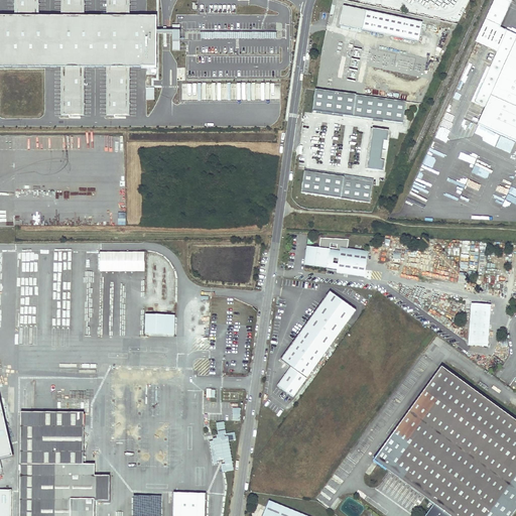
[(14,16),(0,16),(0,67),(61,68),(65,68),(65,116),(81,116),(81,68),(85,68),(107,68),(111,68),(110,116),(126,116),(126,68),(130,68),(156,68),(156,17),(130,17),(126,17),(125,0),(110,0),(110,17),(107,17),(85,16),(81,17),(80,0),(65,0),(66,16),(61,17),(39,16),(35,16),(34,0),(18,0),(18,16),(14,16)]
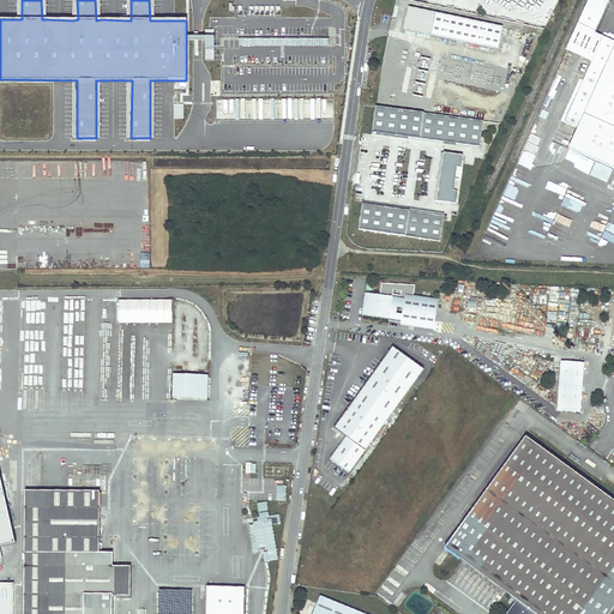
[(613,0),(589,0),(566,50),(593,62),(583,83),(572,78),(555,118),(578,127),(569,149),(613,168),(613,41),(596,34),(611,0),(613,0)]
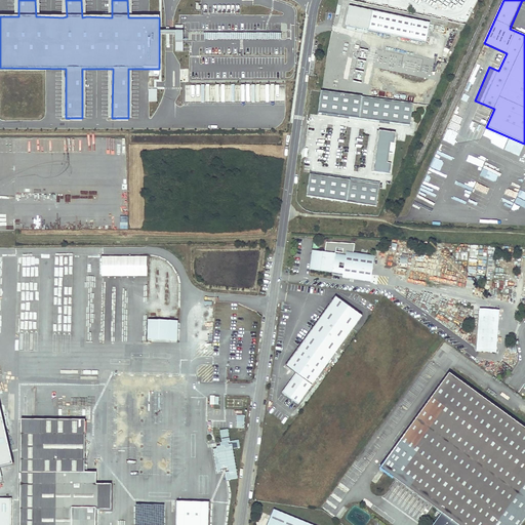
[(431,23),(354,6),(350,25),(427,42),(431,23)]
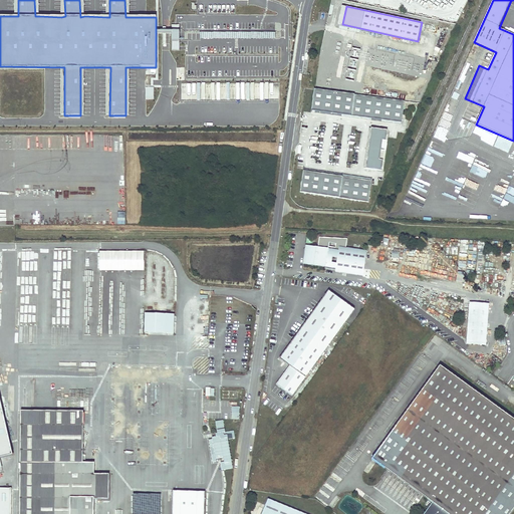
[(347,46),(342,68),(347,69),(345,77),(353,79),(356,69),(361,49),(347,46)]
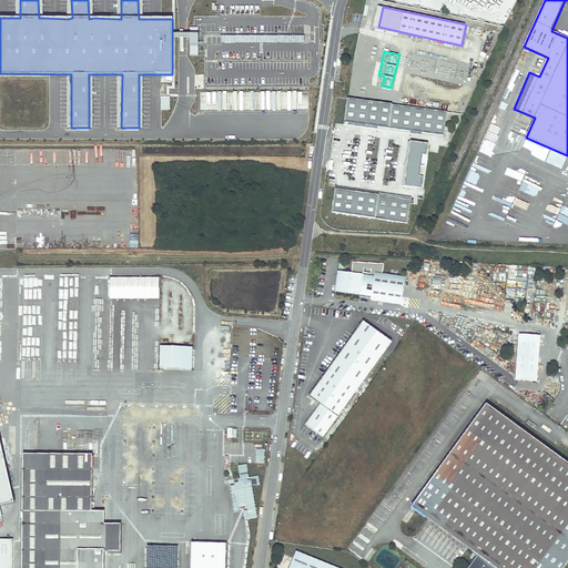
[(264,102),(263,109),(297,110),(297,109),(307,110),(307,92),(261,91),(261,101),(264,102)]
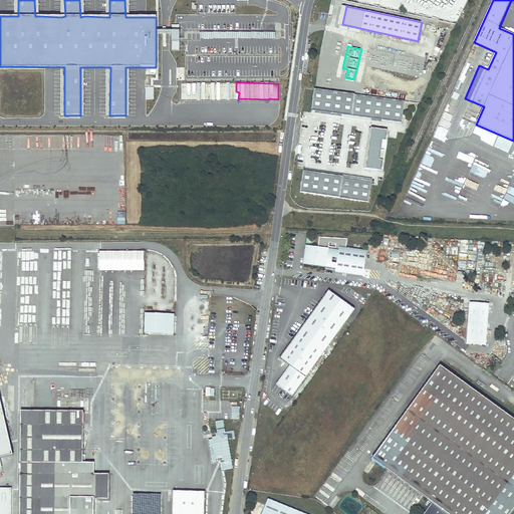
[(202,86),(206,86),(206,99),(210,99),(210,83),(202,83),(202,86)]
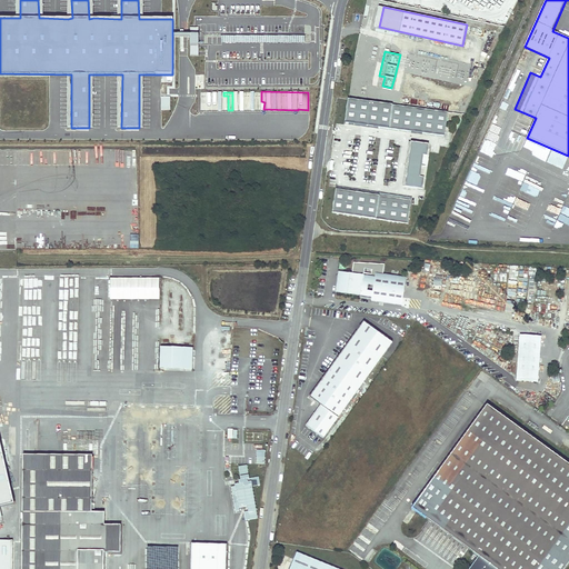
[(221,93),(207,93),(207,108),(221,108),(221,93)]
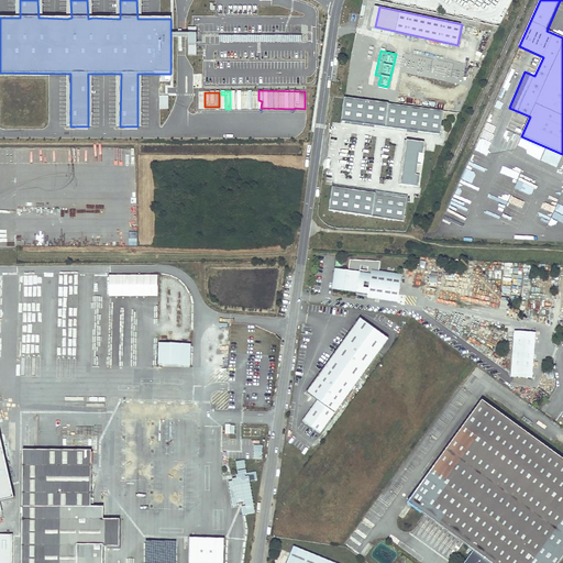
[(159,109),(168,109),(168,95),(159,95),(159,109)]
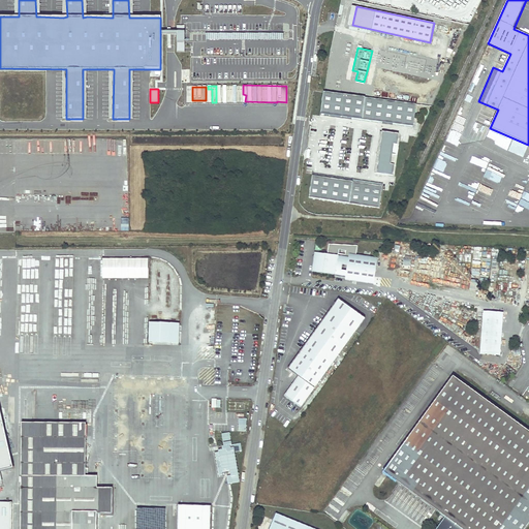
[(323,91),(320,113),(414,126),(417,104),(323,91)]
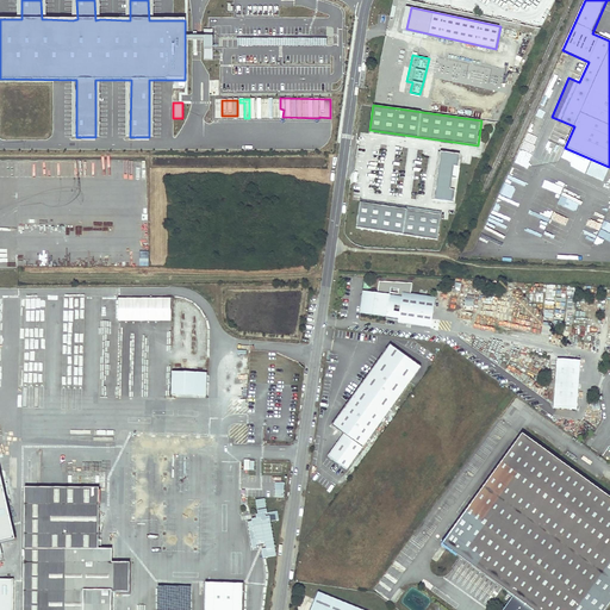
[(478,145),(369,130),(369,132),(477,148),(478,145)]
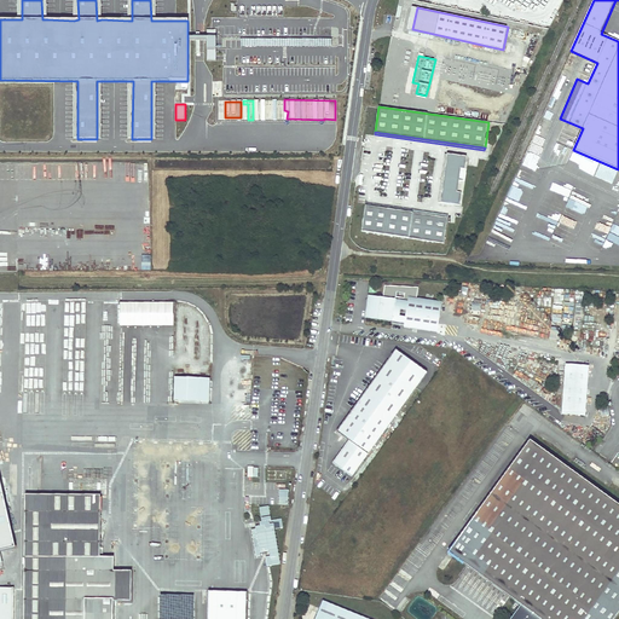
[(464,155),(445,152),(439,200),(458,202),(460,189),(456,189),(460,166),(463,167),(464,155)]
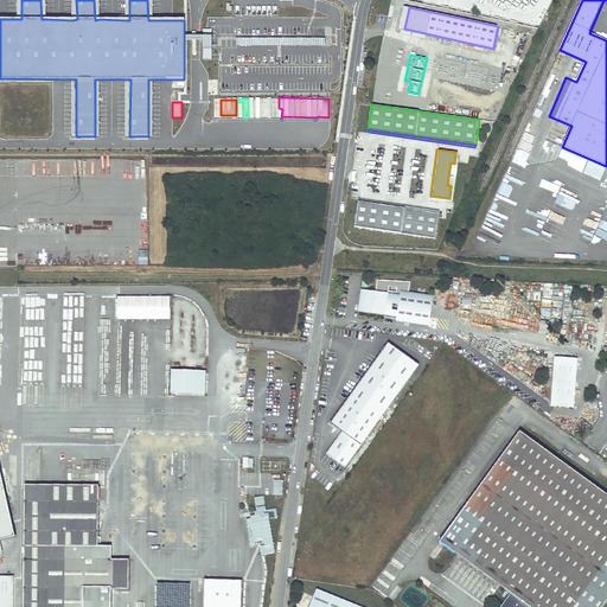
[(357,202),(439,213),(439,211),(358,199),(357,202)]
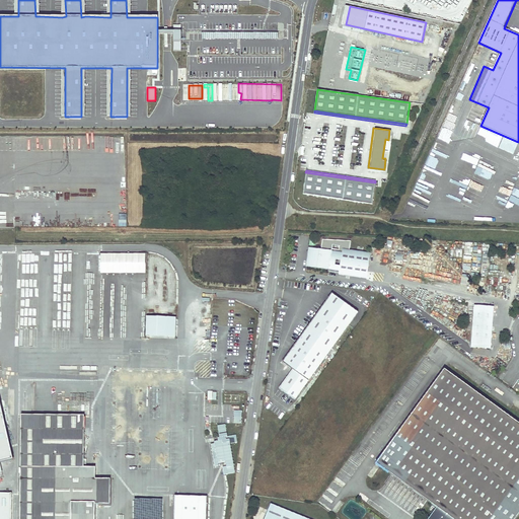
[(305,172),(302,194),(372,204),(375,182),(305,172)]
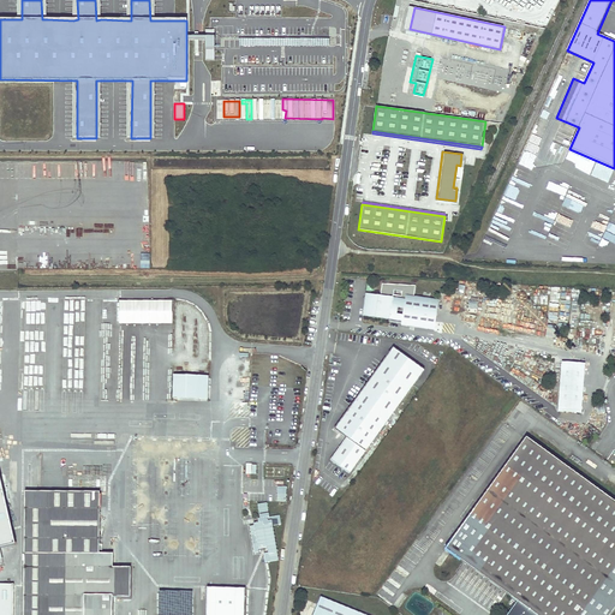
[(404,299),(364,293),(363,299),(365,299),(364,309),(362,309),(360,315),(400,321),(399,326),(433,330),(437,300),(404,294),(404,299)]
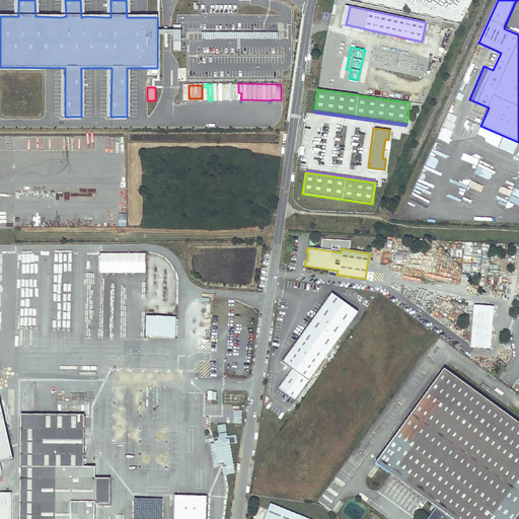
[(144,252),(99,252),(100,272),(144,272),(144,252)]
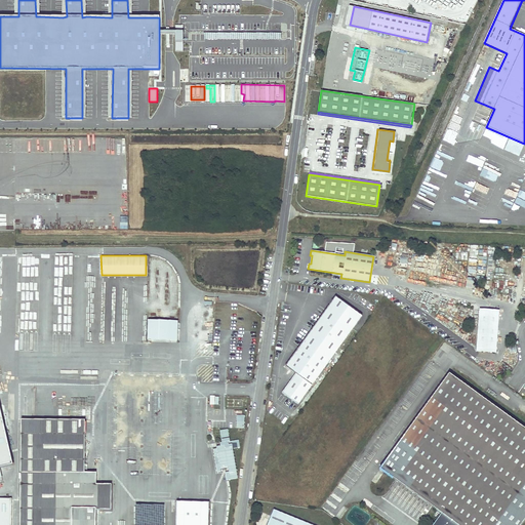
[(362,315),(336,296),(285,365),(295,373),(282,392),(298,404),(362,315)]
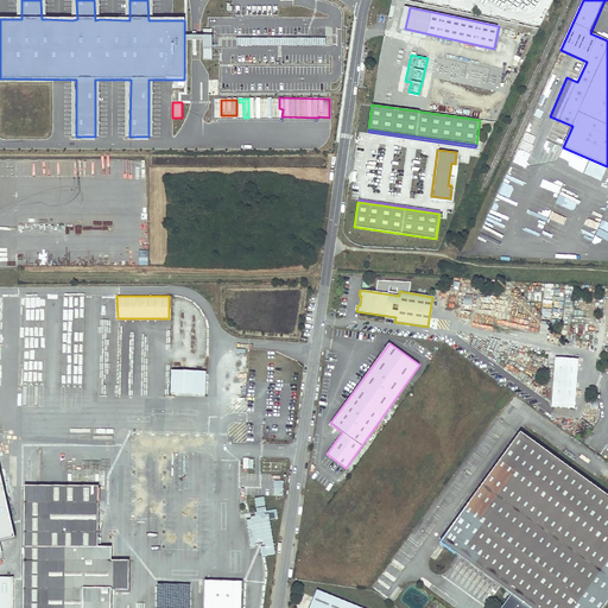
[(577,360),(555,358),(551,404),(574,405),(577,360)]
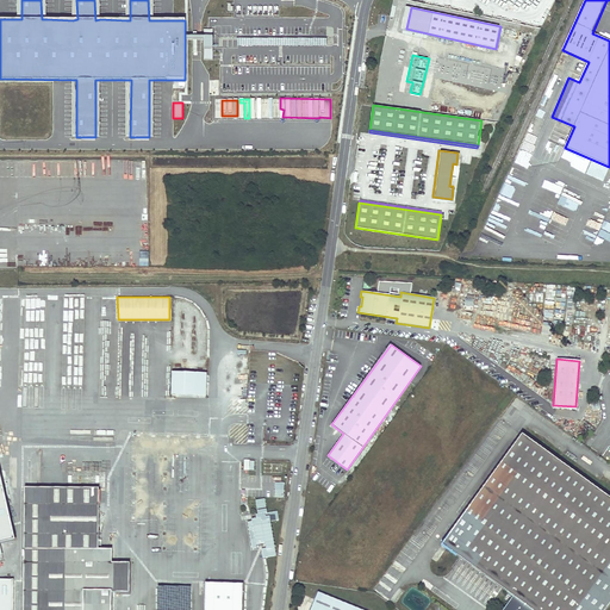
[(209,374),(172,373),(170,397),(206,398),(209,374)]
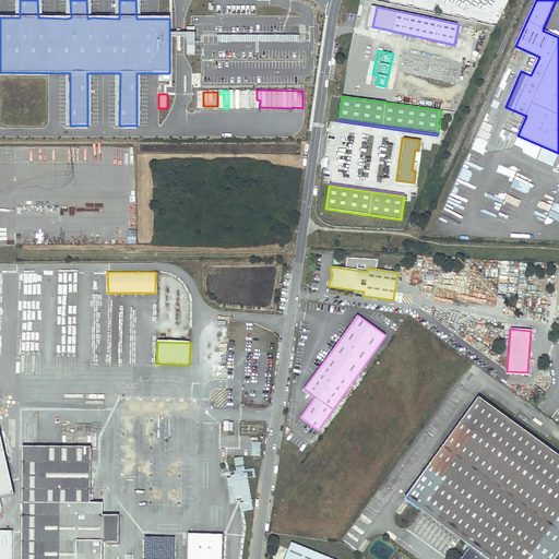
[(212,364),(226,364),(227,355),(213,354),(212,364)]
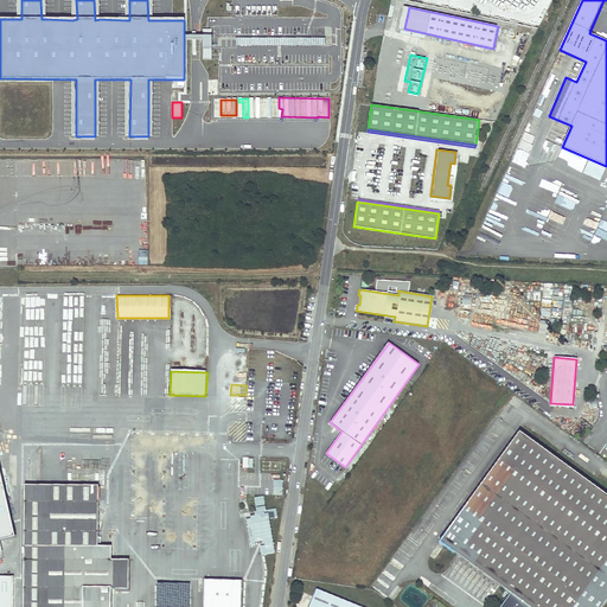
[(246,397),(231,397),(231,410),(246,410),(246,397)]
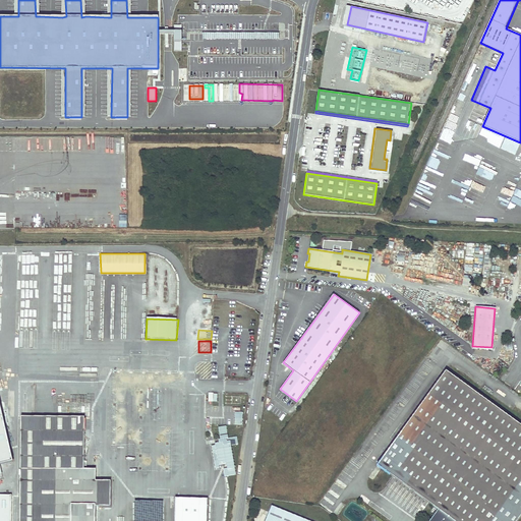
[(487,370),(491,365),(484,361),(481,366),(487,370)]
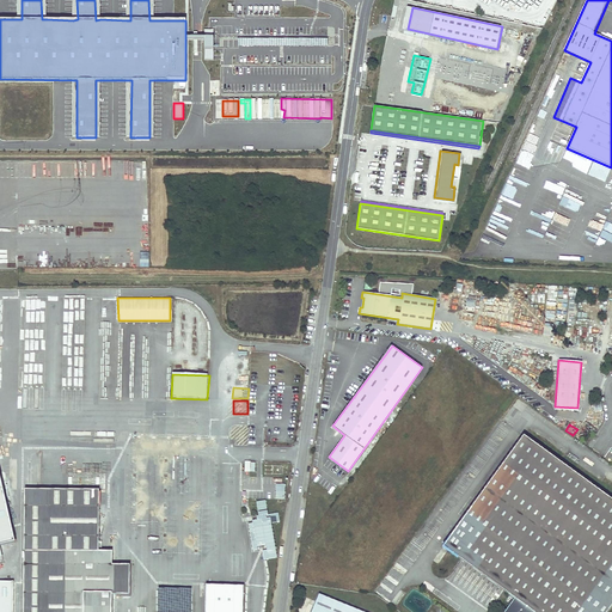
[(244,444),(244,428),(234,428),(234,439),(238,439),(238,444),(244,444)]
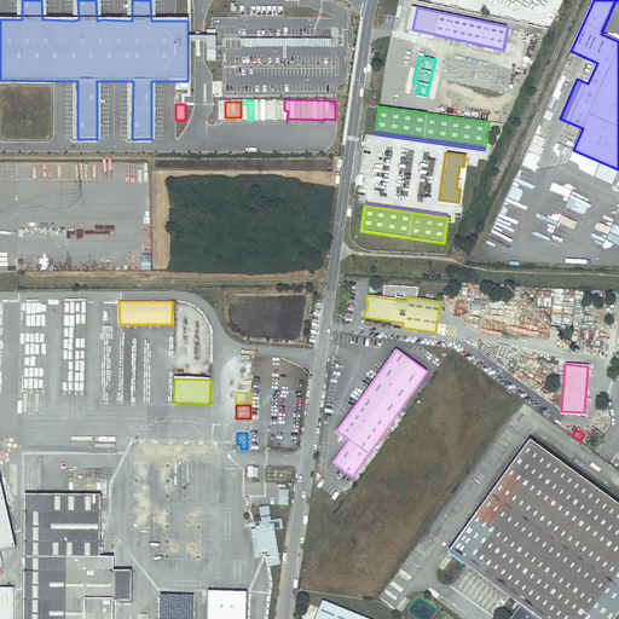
[(615,618),(618,614),(618,507),(530,443),(450,553),(464,563),(467,560),(527,605),(525,607),(516,618),(543,618),(545,617),(548,618),(615,618)]
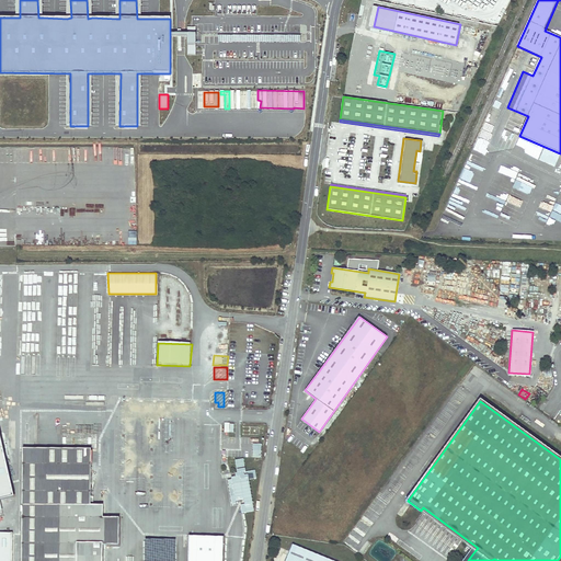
[(0,504),(15,501),(0,437),(0,504)]
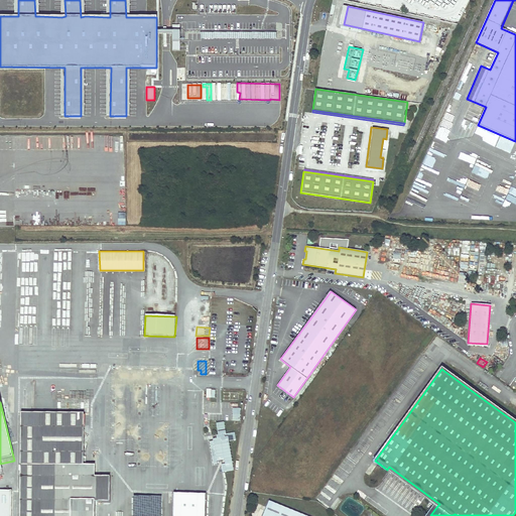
[(92,515),(93,501),(108,501),(107,476),(94,476),(94,464),(82,464),(82,412),(20,412),(20,515),(92,515)]
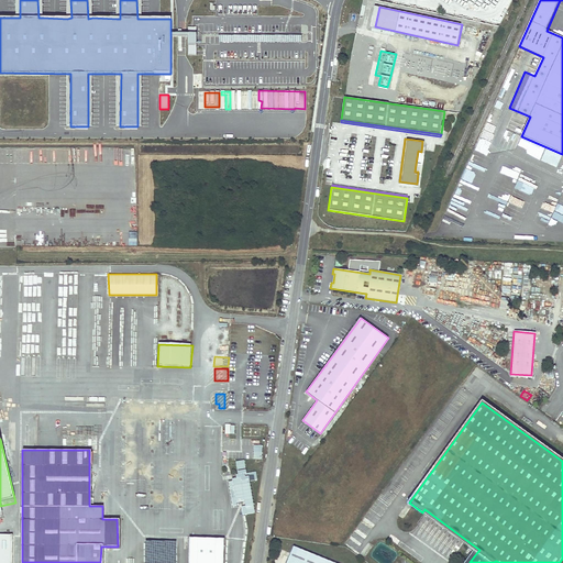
[(246,511),(254,510),(249,475),(253,474),(254,478),(257,477),(256,470),(247,471),(244,459),(235,460),(239,473),(236,473),(236,476),(232,477),(236,501),(244,499),(246,511)]
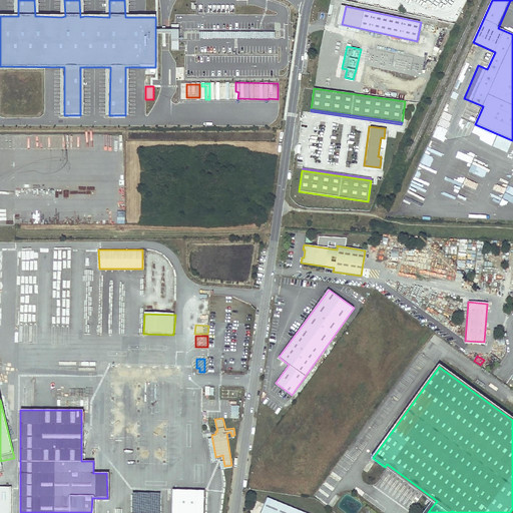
[(387,464),(385,467),(388,469),(422,494),(435,503),(437,501),(387,464)]
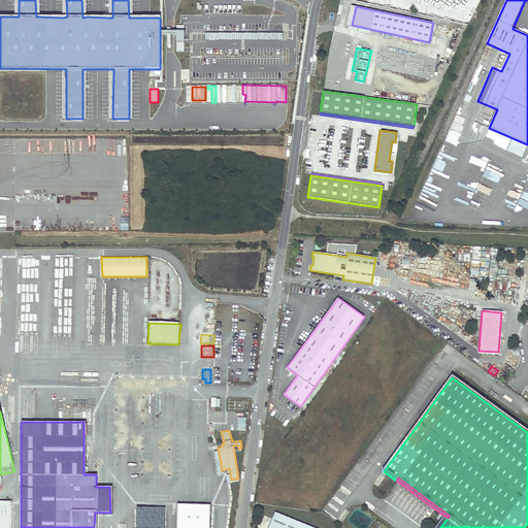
[(11,527),(12,501),(0,500),(0,527),(11,527)]
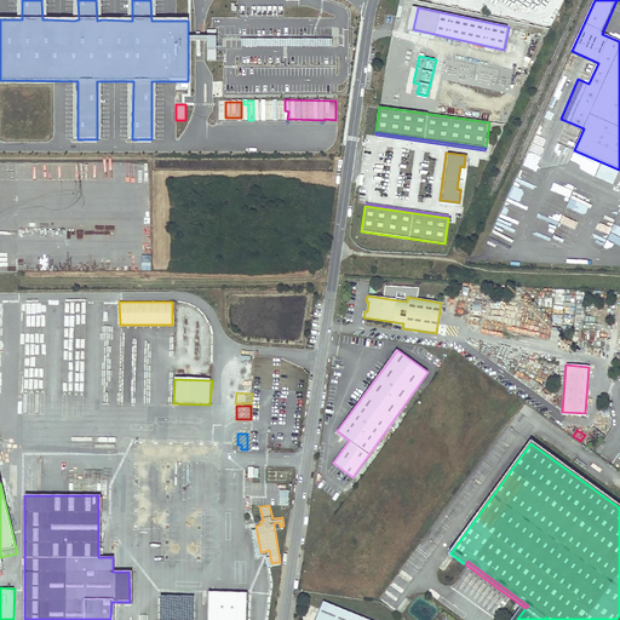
[(245,619),(246,592),(208,591),(207,619),(245,619)]
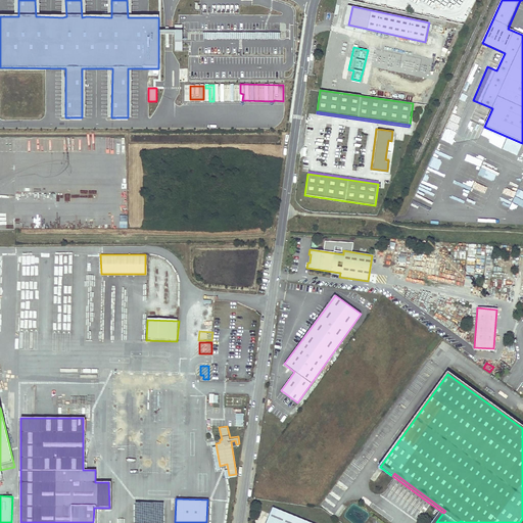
[(162,522),(163,503),(134,503),(134,522),(162,522)]
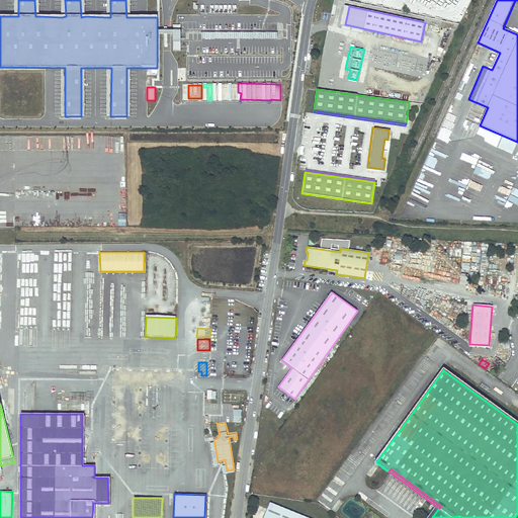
[(307,517),(270,503),(263,517),(307,517)]
